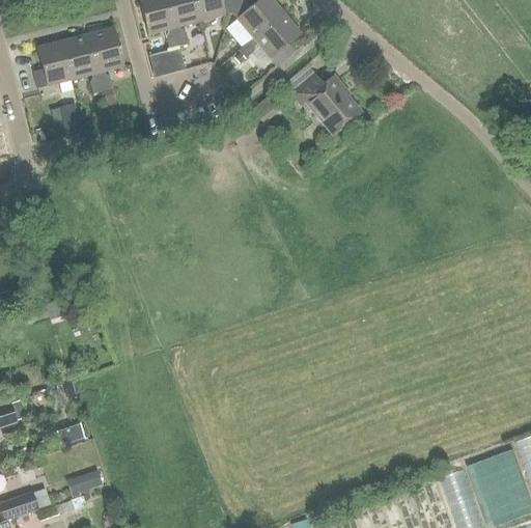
[(177,45),(177,44),(165,0),(138,0),(147,33),(167,28),(168,32),(165,35),(168,47),(177,45)]
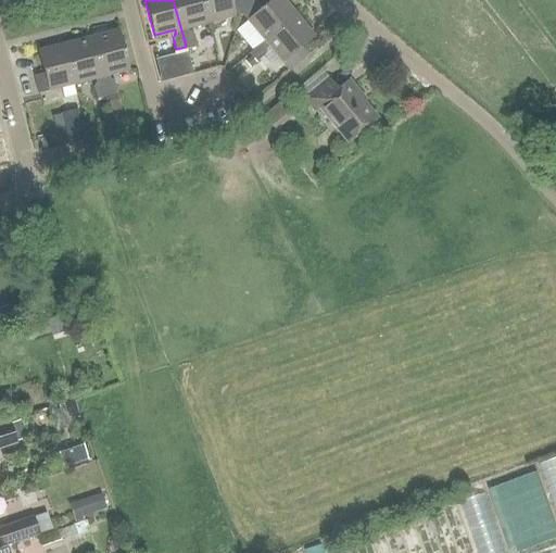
[(173,0),(186,46),(196,44),(193,33),(189,30),(188,26),(206,21),(201,0),(173,0)]
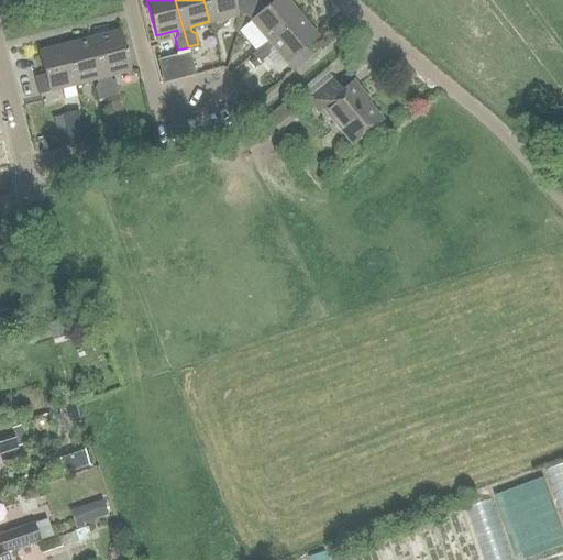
[(203,0),(209,21),(243,12),(245,0),(203,0)]
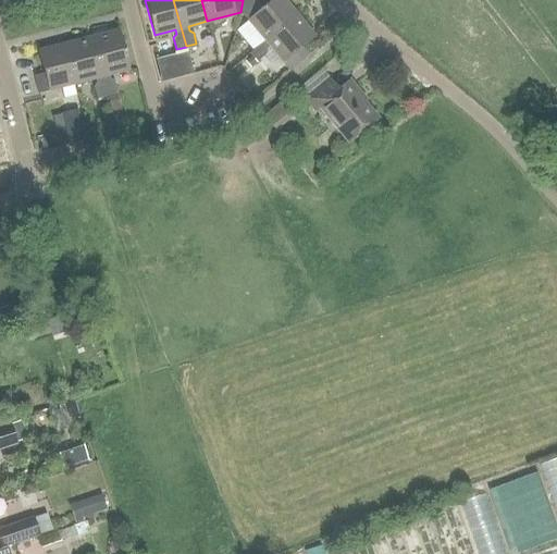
[(243,0),(240,12),(245,14),(265,39),(297,12),(286,0),(268,0),(260,7),(255,0),(243,0)]
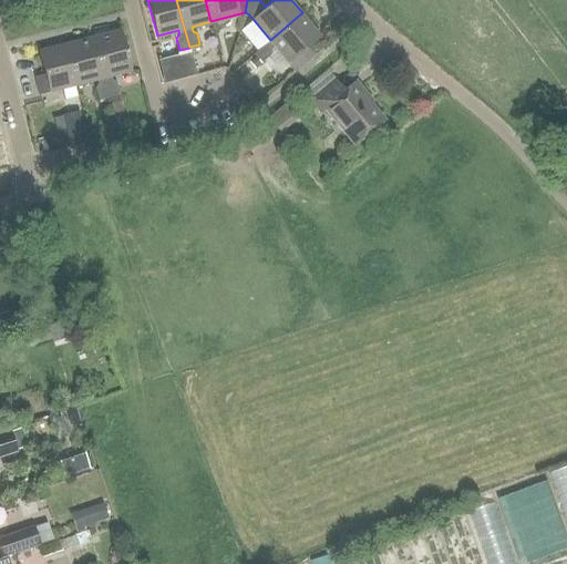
[(321,34),(302,12),(270,40),(255,52),(261,61),(270,53),(270,48),(274,45),(288,62),(307,45),(321,34)]
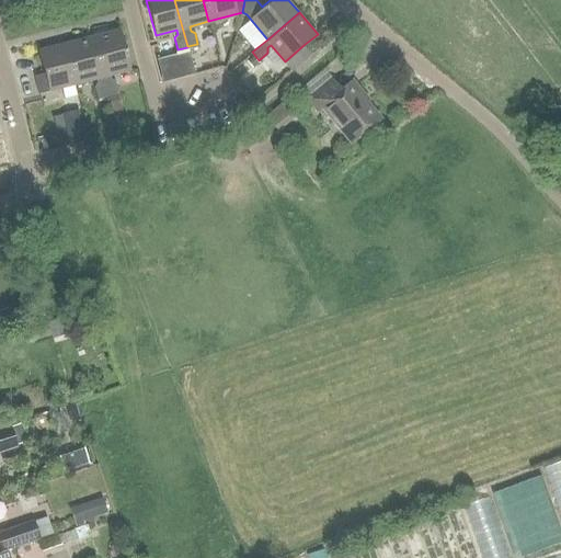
[(119,29),(93,35),(107,94),(117,91),(114,80),(110,78),(109,73),(129,68),(119,29)]
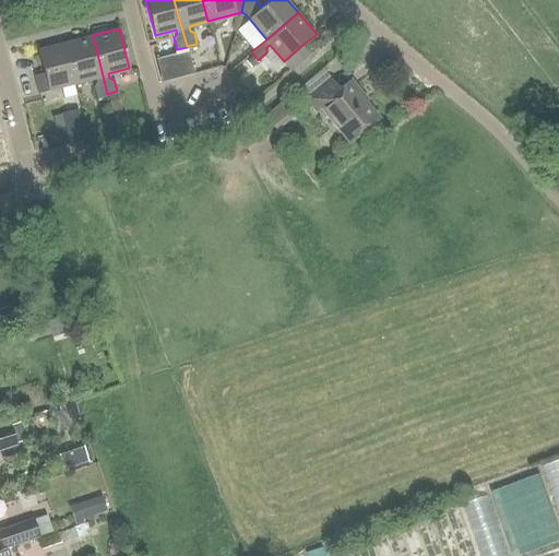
[(93,35),(64,43),(74,82),(95,78),(96,82),(94,85),(96,96),(107,94),(93,35)]
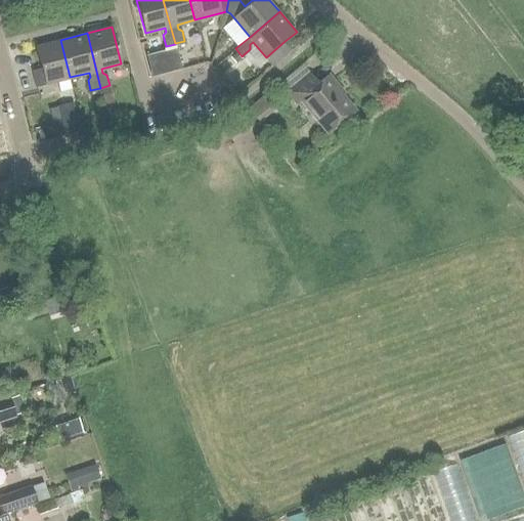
[(45,83),(70,77),(60,40),(36,46),(41,68),(32,70),(36,85),(45,83)]
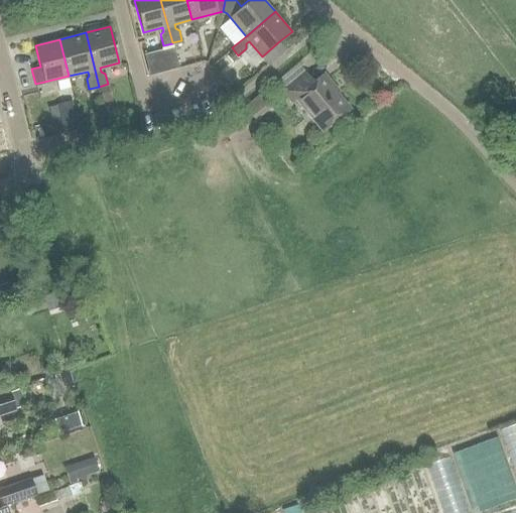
[(279,41),(262,56),(267,63),(285,48),(279,41)]
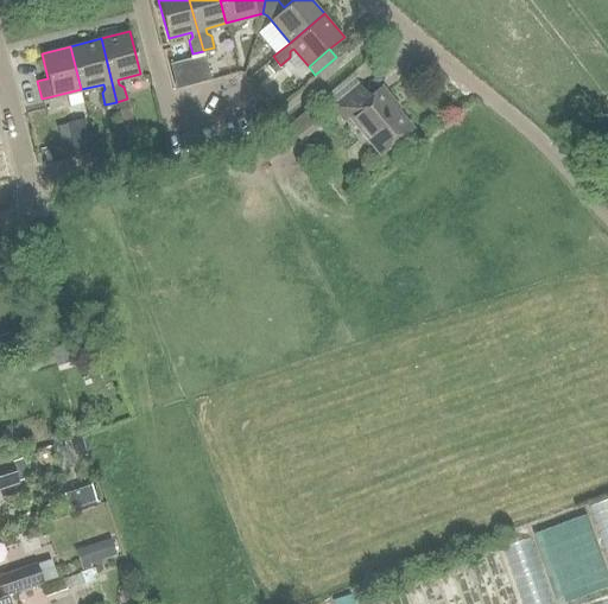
[(210,80),(203,51),(192,53),(194,58),(170,64),(176,89),(210,80)]
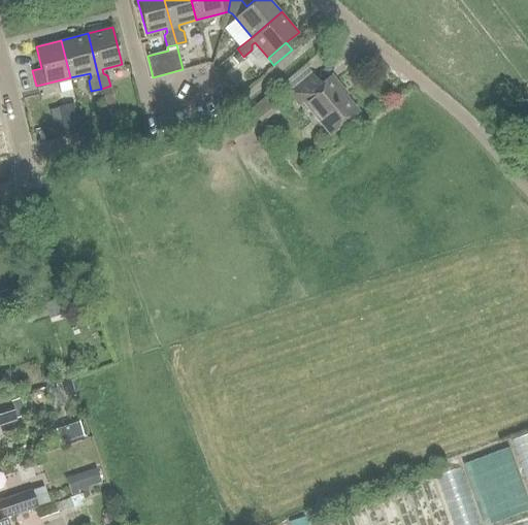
[(242,57),(237,51),(232,56),(237,62),(242,57)]
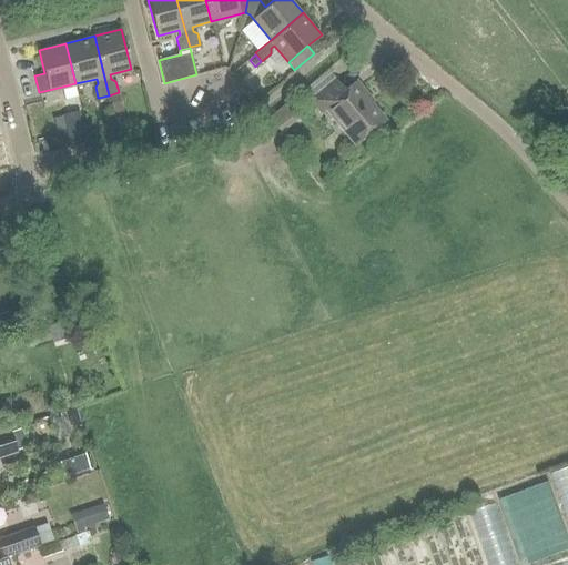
[(335,79),(311,99),(321,112),(326,108),(355,143),(385,119),(355,82),(344,90),(335,79)]
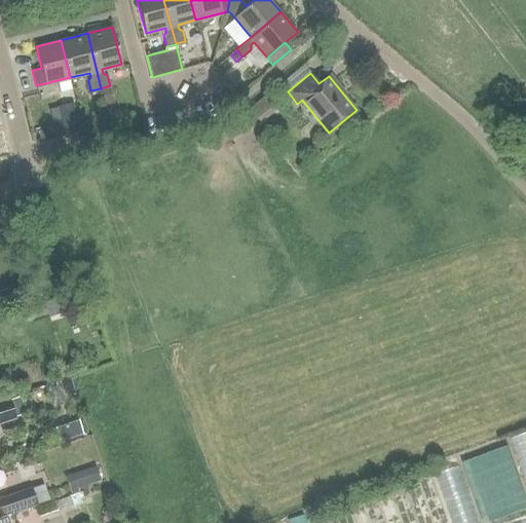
[(110,86),(102,88),(104,99),(112,97),(110,86)]
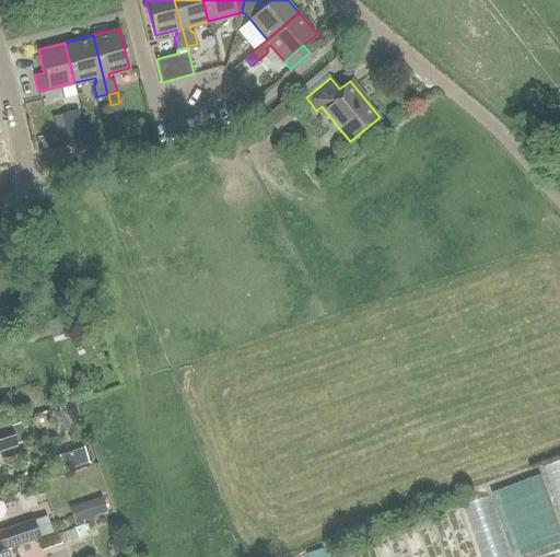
[(287,97),(265,116),(278,131),(300,113),(287,97)]
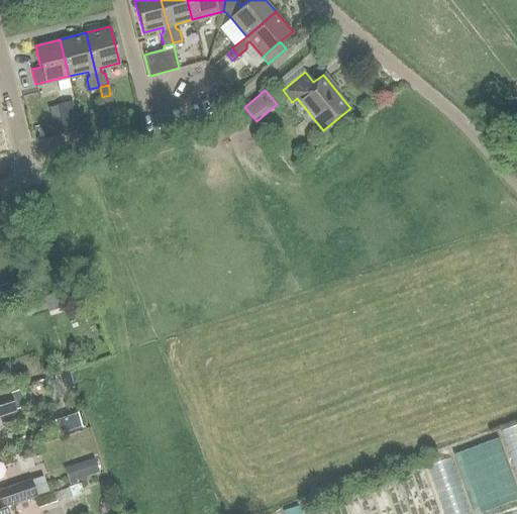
[(76,111),(60,115),(62,126),(78,122),(76,111)]
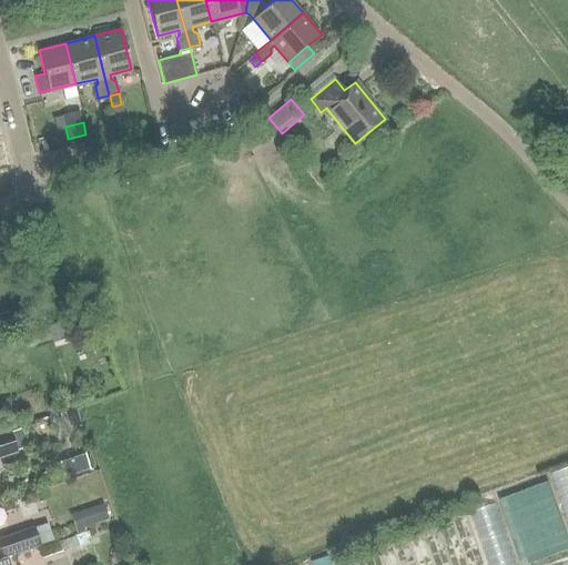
[(75,406),(64,411),(69,422),(79,419),(75,406)]
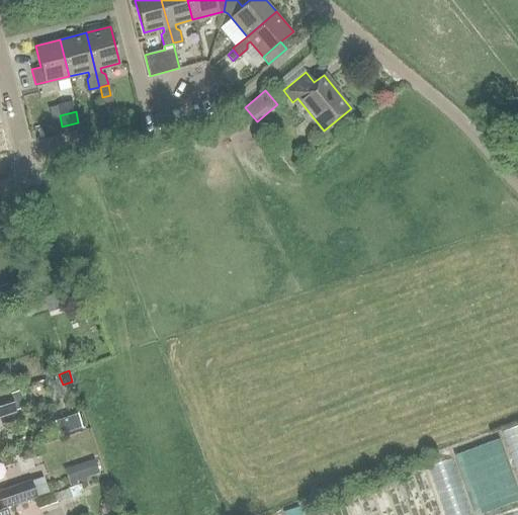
[(9,391),(0,393),(0,415),(16,410),(9,391)]
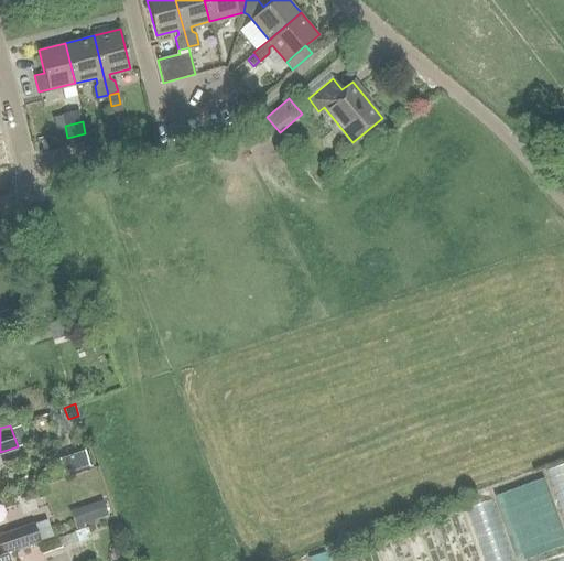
[(84,449),(60,456),(64,472),(89,464),(84,449)]
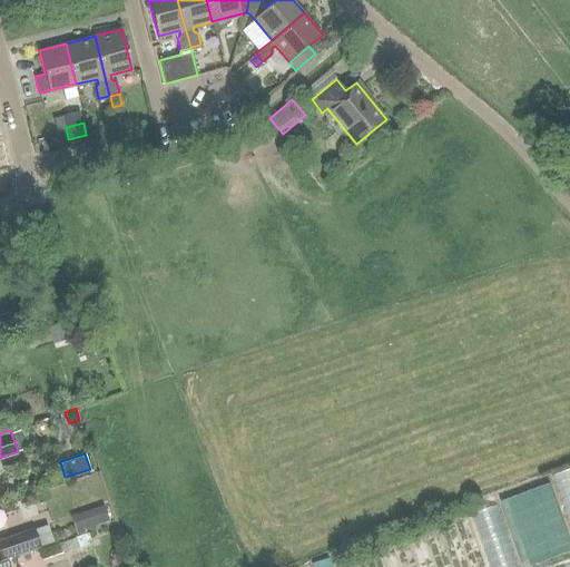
[(569,465),(559,468),(566,491),(569,489),(569,465)]
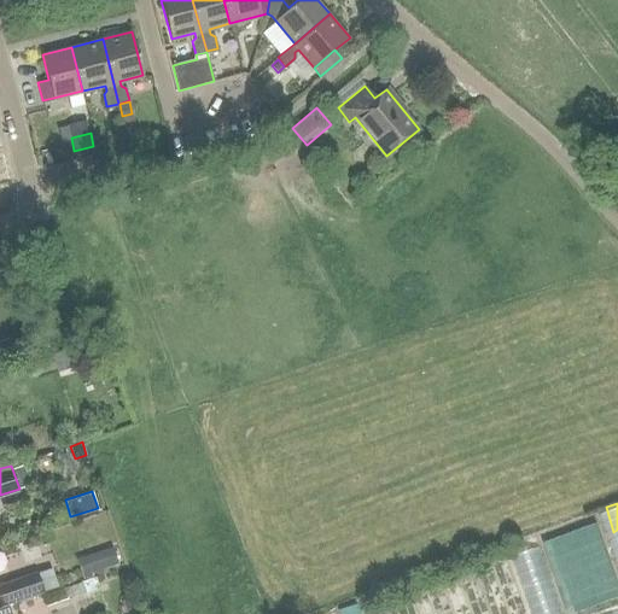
[(541,542),(514,551),(536,610),(563,601),(541,542)]
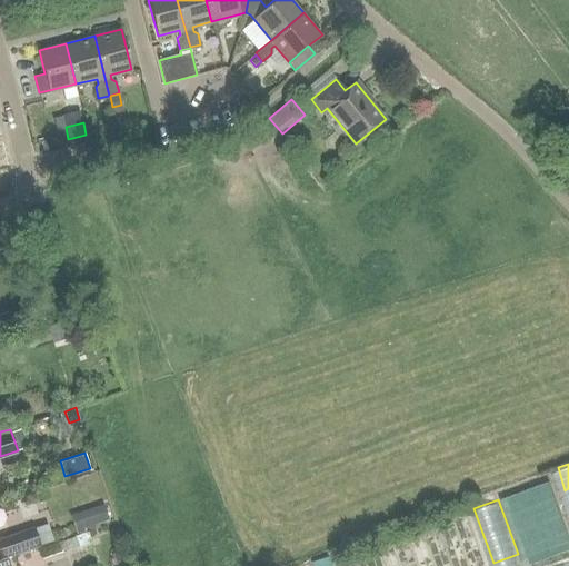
[(103,504),(89,508),(95,524),(108,519),(103,504)]
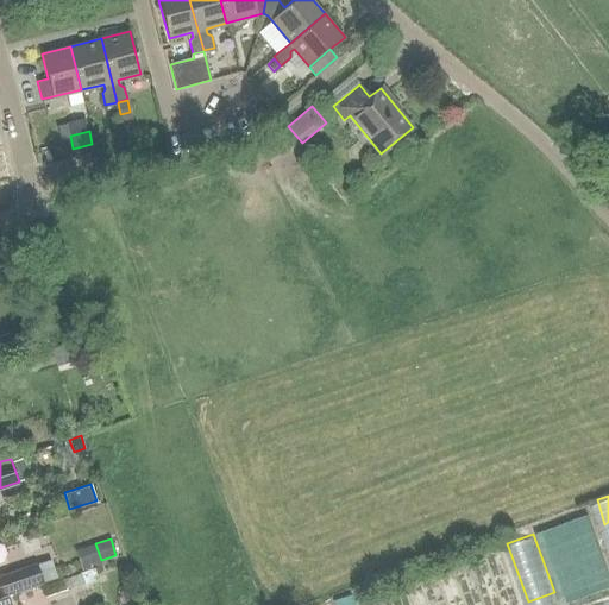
[(37,561),(0,573),(0,596),(0,597),(43,583),(37,561)]
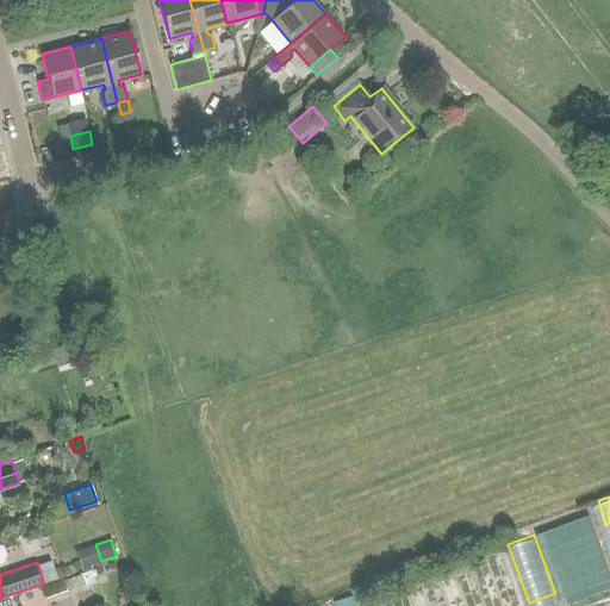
[(80,573),(62,579),(66,588),(83,581),(80,573)]
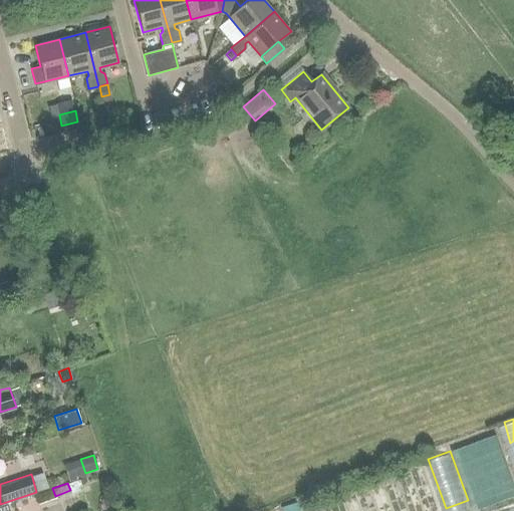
[(52,488),(35,494),(39,503),(55,497),(55,496),(52,488)]
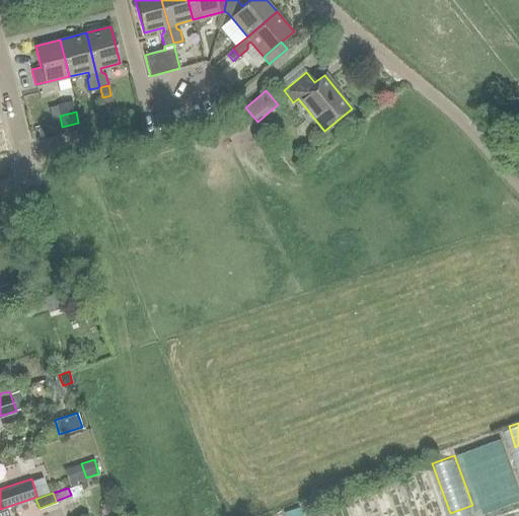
[(302,515),(298,505),(283,511),(284,515),(302,515)]
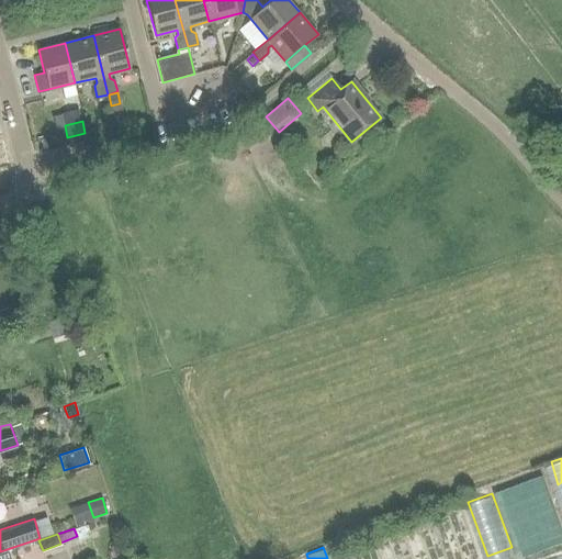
[(10,558),(8,549),(0,551),(0,558),(10,558)]
